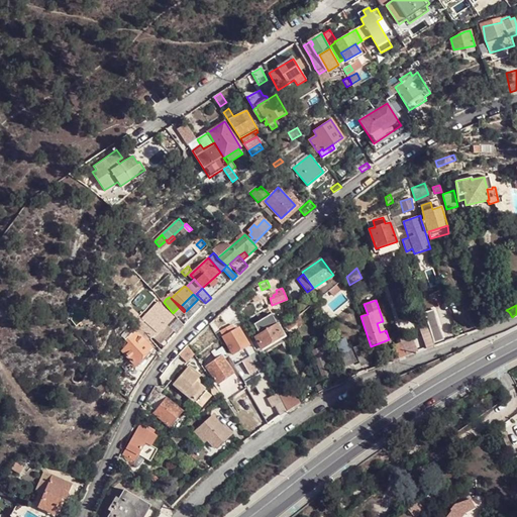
[(470,321),(479,318),(475,306),(466,309),(470,321)]
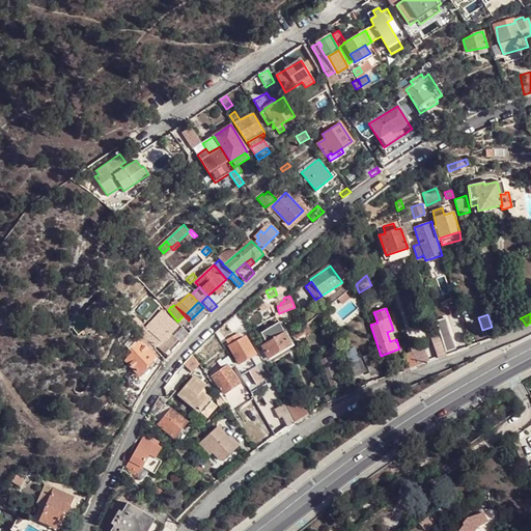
[(180,325),(186,318),(184,315),(177,322),(180,325)]
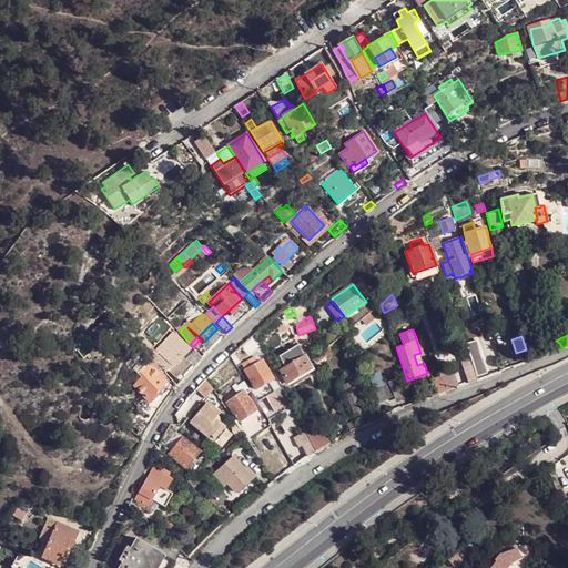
[(168,369),(183,354),(183,353),(189,347),(183,341),(179,345),(178,346),(175,345),(175,344),(159,361),(166,368),(168,369)]
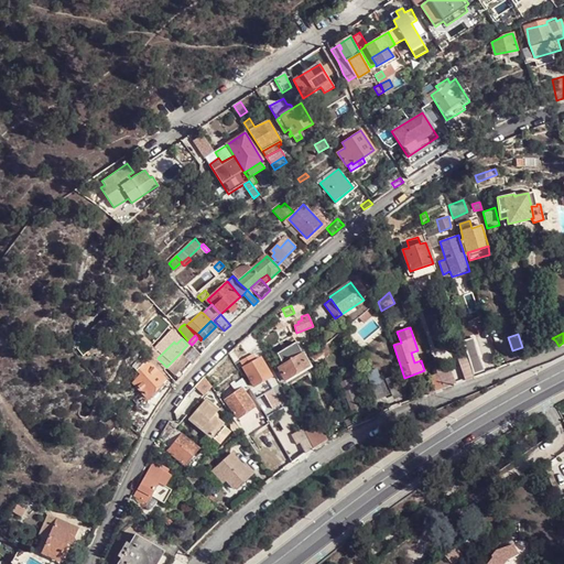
[(474,377),(485,372),(473,339),(463,342),(466,355),(470,367),(474,377)]
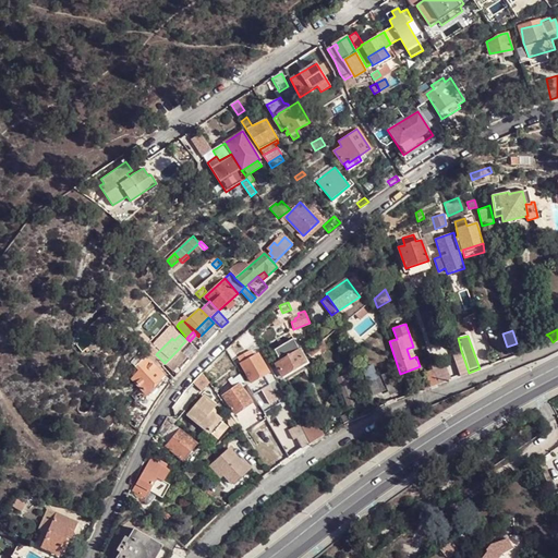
[(280,361),(299,350),(293,339),(275,350),(280,361)]
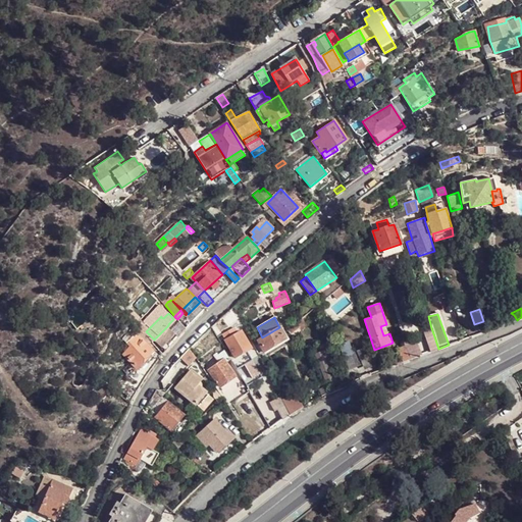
[(143,332),(153,322),(148,318),(139,327),(143,332)]
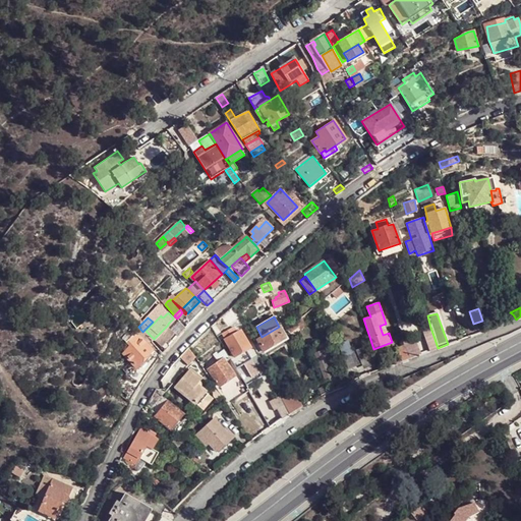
[(178,337),(185,328),(178,321),(170,330),(178,337)]
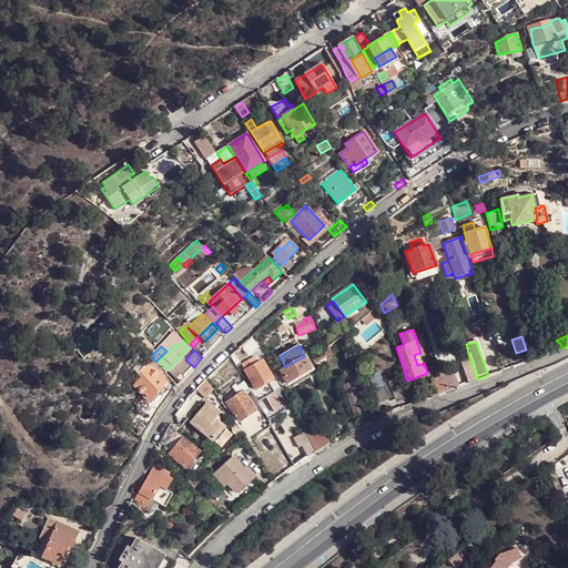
[(159,361),(168,352),(166,351),(155,362),(156,363),(159,361)]
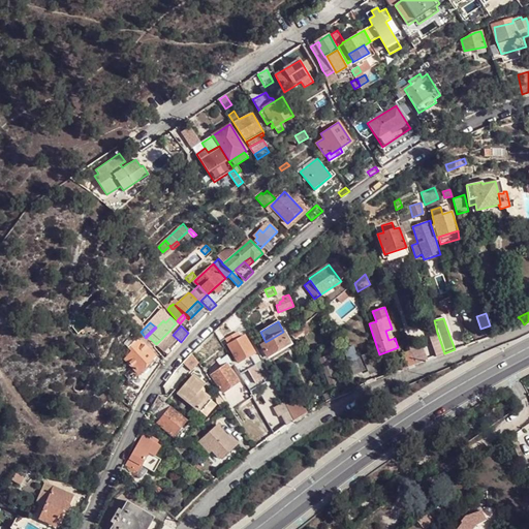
[(228,344),(240,338),(237,332),(225,338),(228,344)]
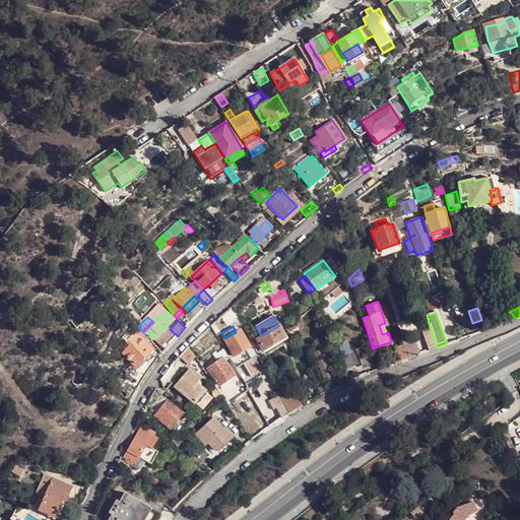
[(276,342),(284,337),(281,333),(278,326),(261,336),(256,339),(262,351),(270,346),(276,342)]
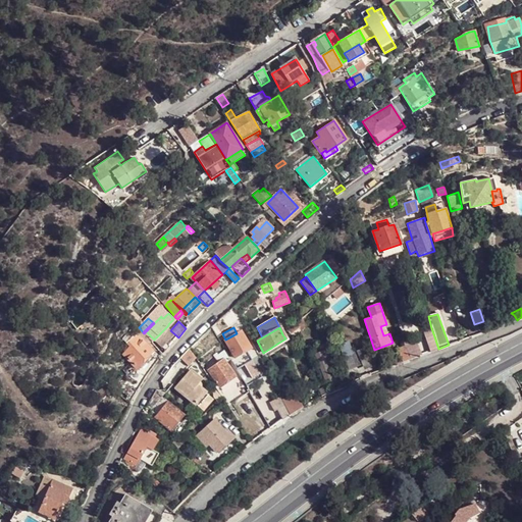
[(427,342),(428,342),(435,340),(431,328),(423,331),(427,342)]
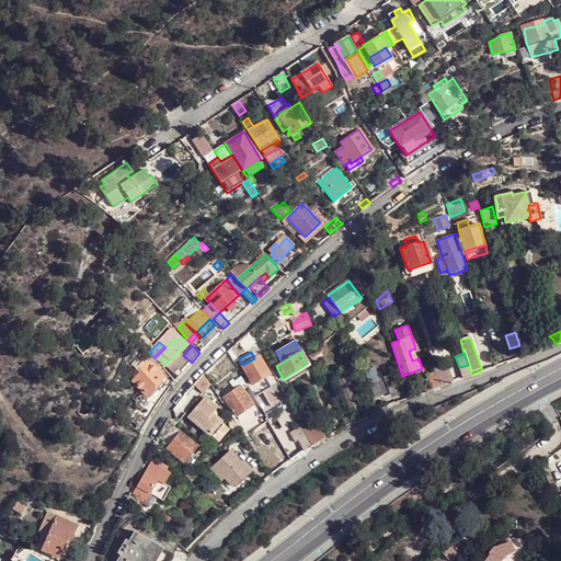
[(266,377),(271,375),(260,355),(254,358),(242,365),(241,365),(250,380),(252,384),(252,385),(266,377)]
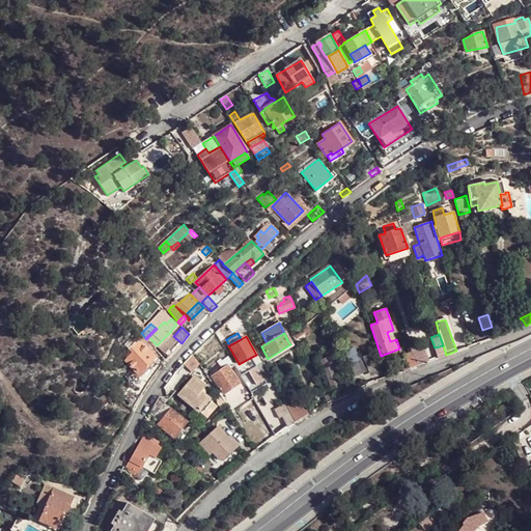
[(154,346),(156,344),(148,337),(146,339),(147,340),(154,346)]
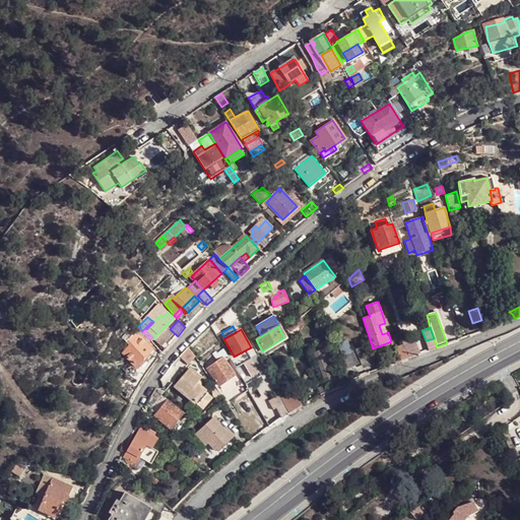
[(142,340),(146,343),(150,339),(144,333),(141,335),(144,338),(142,340)]
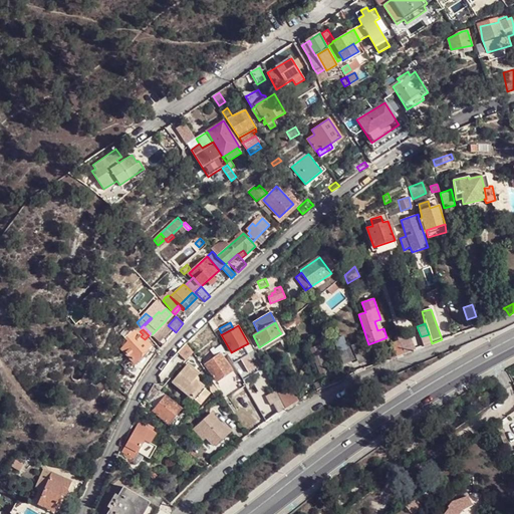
[(135,363),(150,346),(145,339),(141,336),(138,332),(138,331),(121,348),(135,363)]
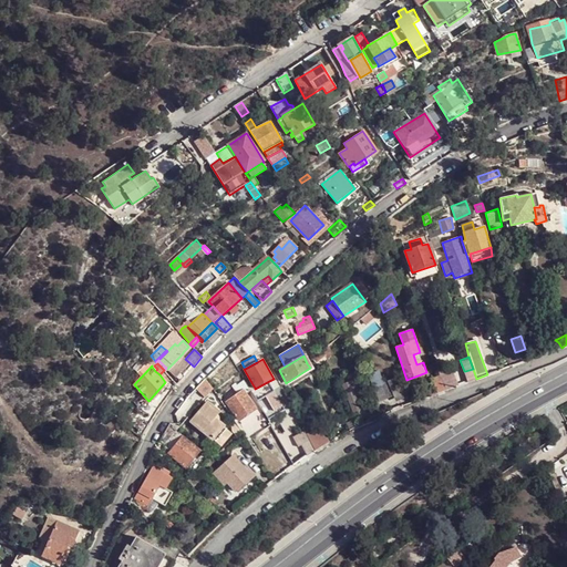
[(303,379),(312,373),(310,368),(301,373),(303,379)]
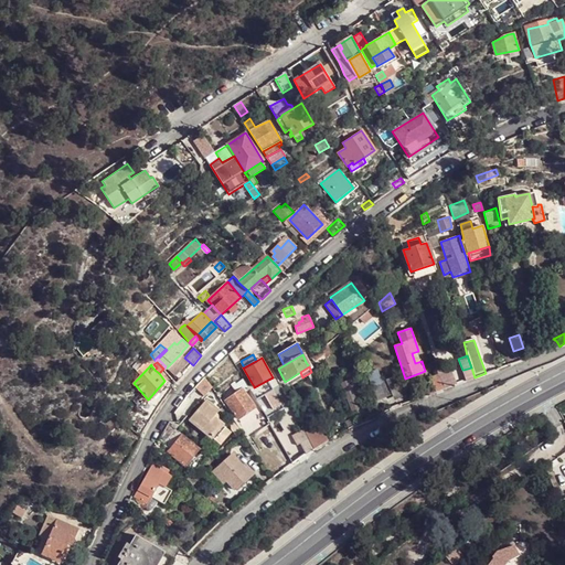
[(467,380),(475,377),(471,368),(464,370),(467,380)]
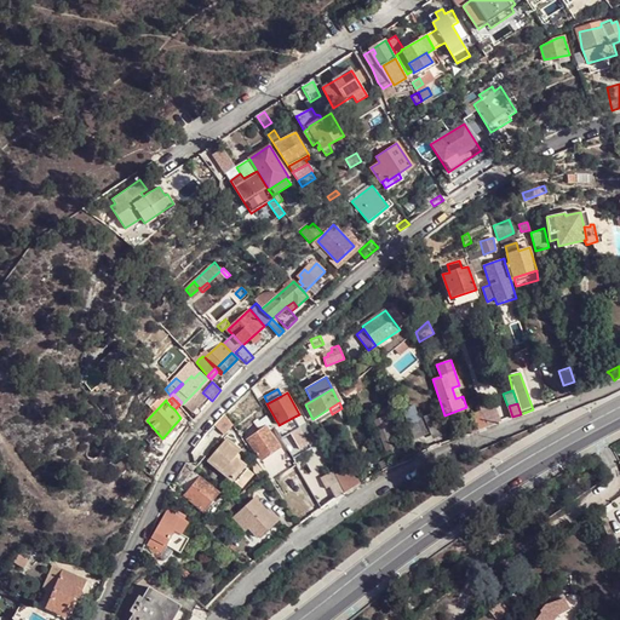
[(302,407),(308,420),(313,419),(305,405),(302,407)]
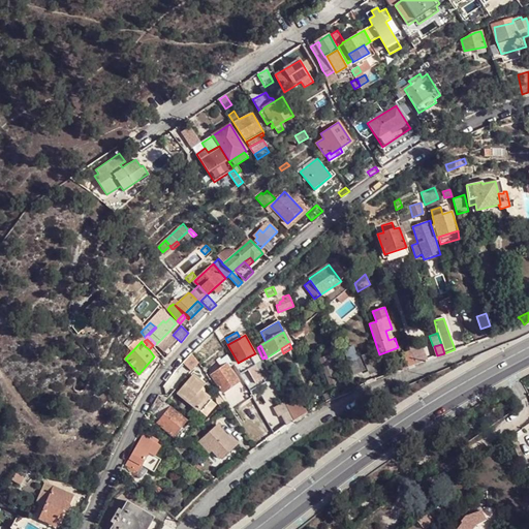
[(203,356),(204,358),(209,353),(204,347),(198,351),(199,352),(203,356)]
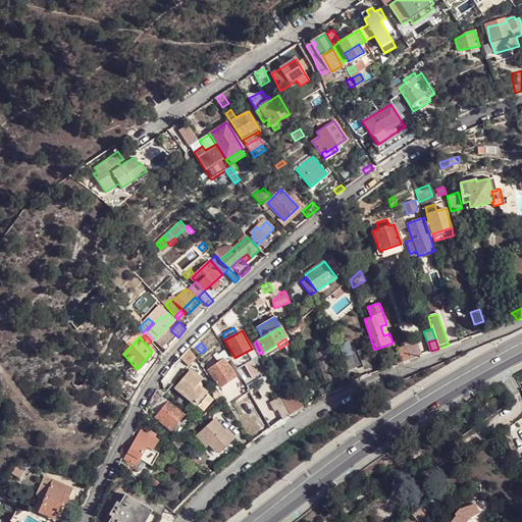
[(403,362),(410,359),(406,346),(398,349),(403,362)]
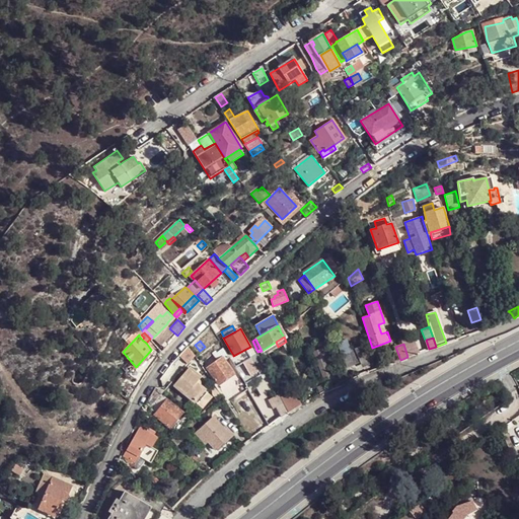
[(264,355),(272,350),(270,346),(262,351),(264,355)]
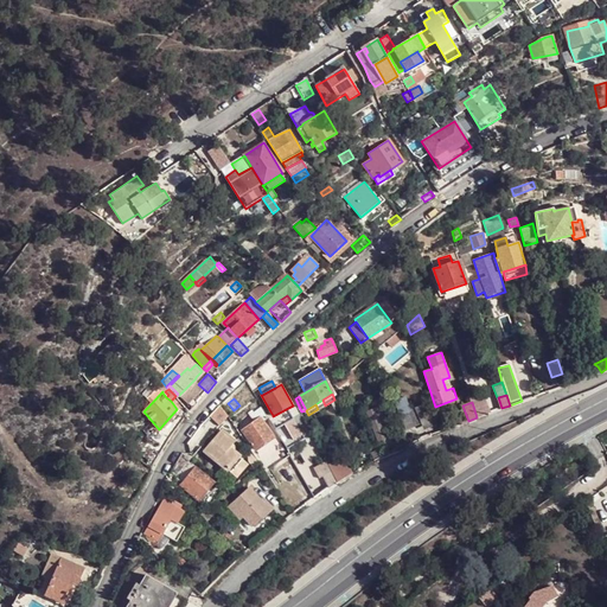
[(221,406),(211,417),(221,428),(231,420),(221,406)]
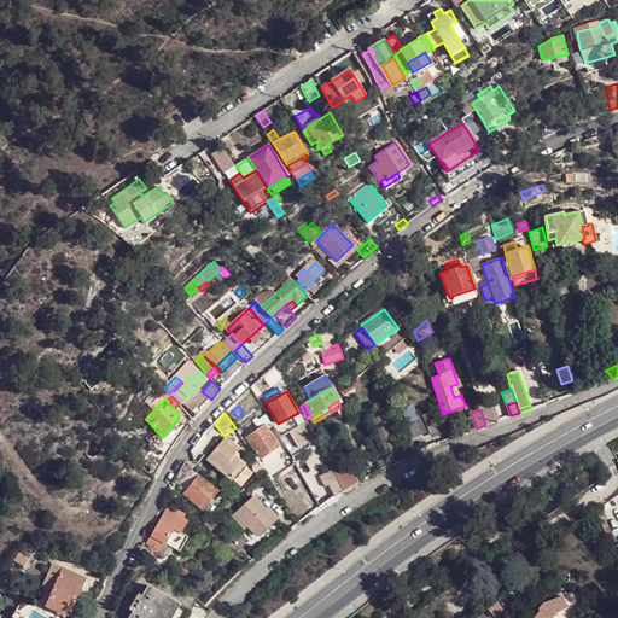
[(382,417),(388,432),(396,429),(389,413),(382,417)]
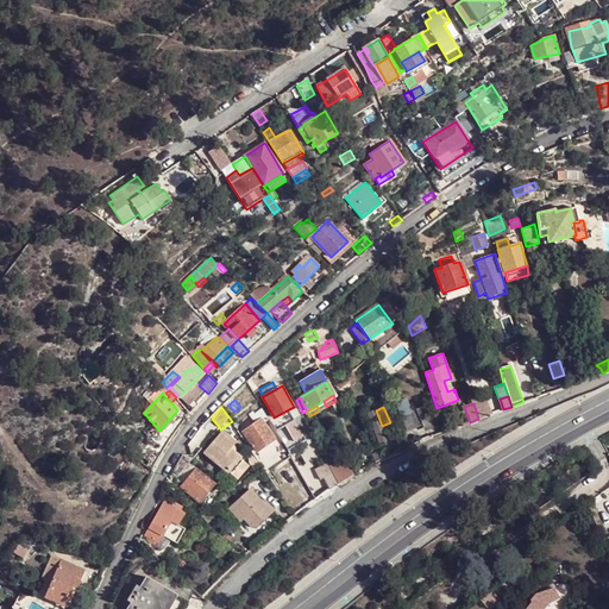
[(416,409),(424,426),(431,422),(425,407),(416,409)]
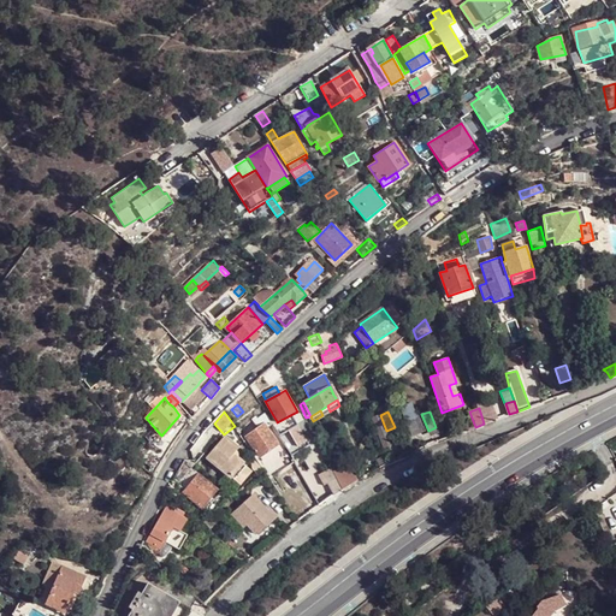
[(266,428),(272,424),(265,413),(258,418),(264,425),(266,428)]
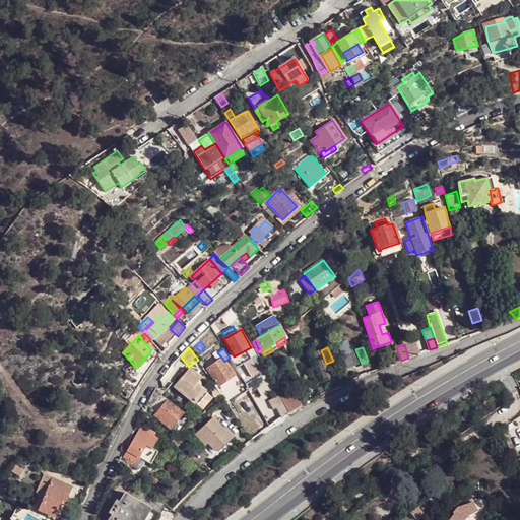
[(234,356),(230,359),(235,369),(236,368),(246,385),(261,376),(252,359),(247,349),(234,356)]
